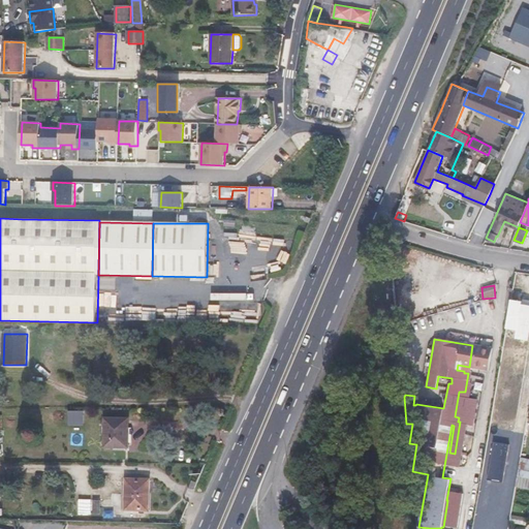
[(469,367),(485,369),(488,347),(472,345),(469,367)]
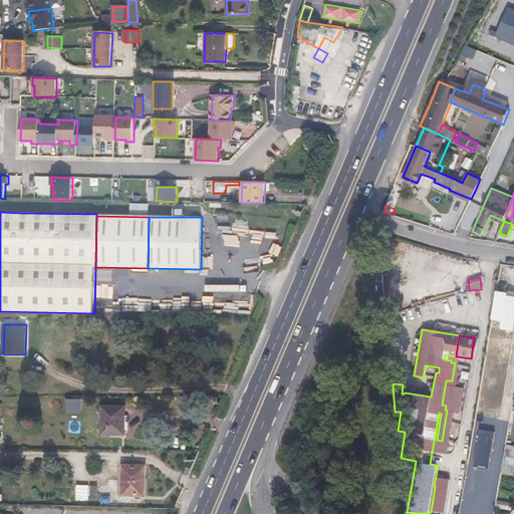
[(324,370),(332,370),(331,362),(323,362),(324,370)]
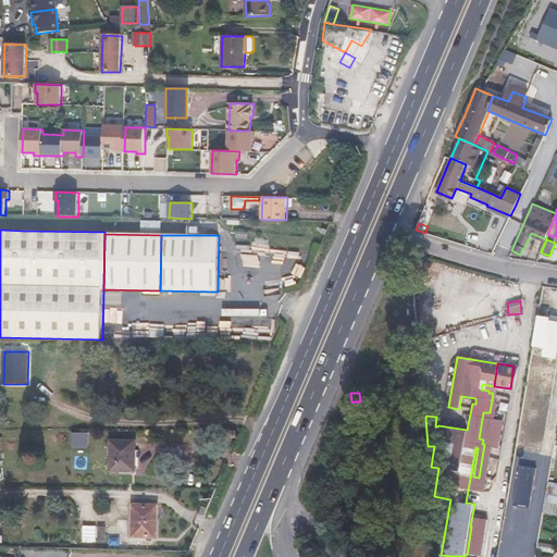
[(82,441),(82,432),(73,433),(73,441),(82,441)]
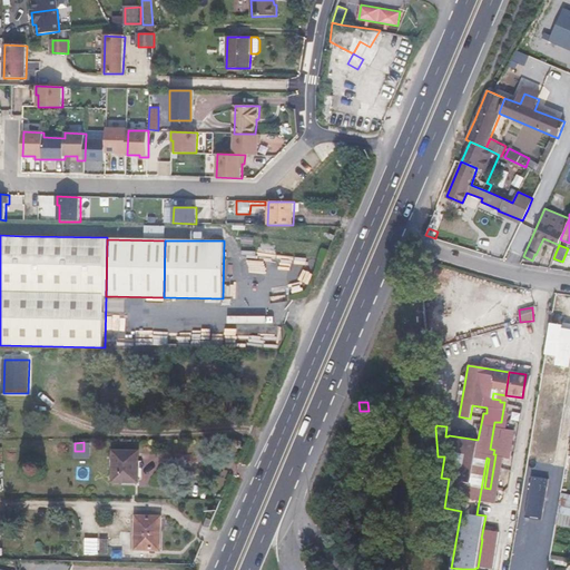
[(139,482),(140,450),(114,451),(114,482),(139,482)]
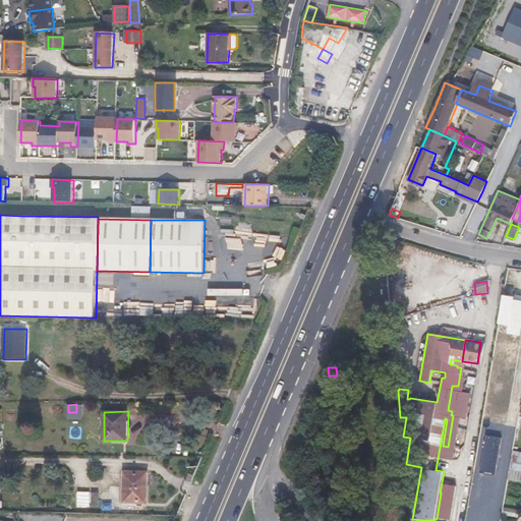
[(453,415),(448,447),(453,448),(459,416),(453,415)]
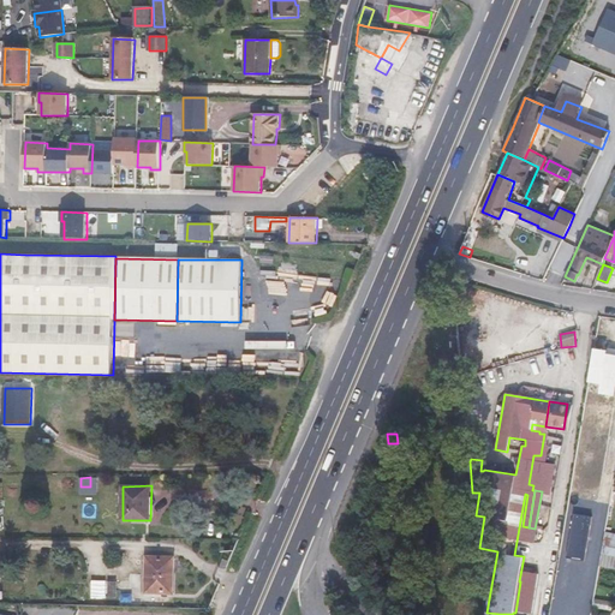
[(614,526),(605,526),(603,543),(614,544),(614,526)]
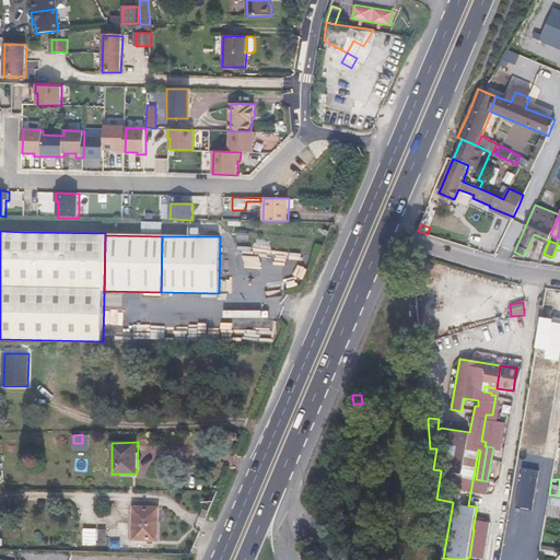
[(158,540),(159,508),(133,506),(132,540),(158,540)]
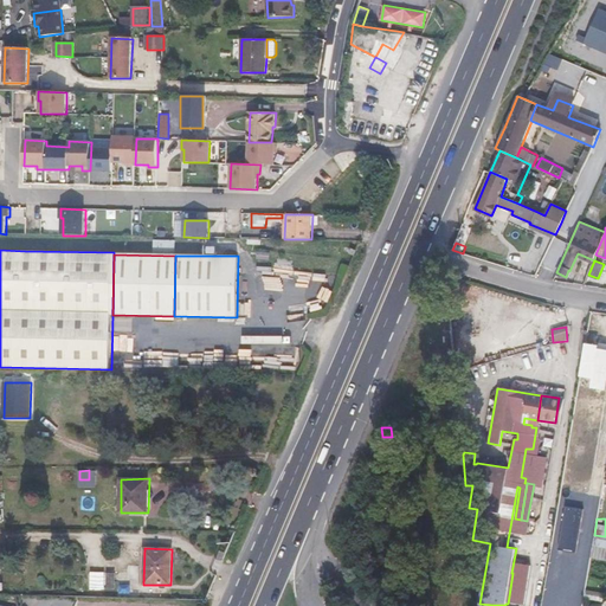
[(513,573),(508,604),(522,605),(528,575),(513,573)]
